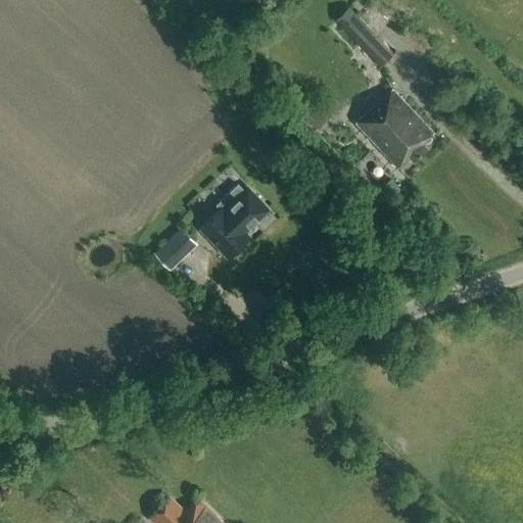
[(341,27),(379,67),(393,54),(354,14),(341,27)]
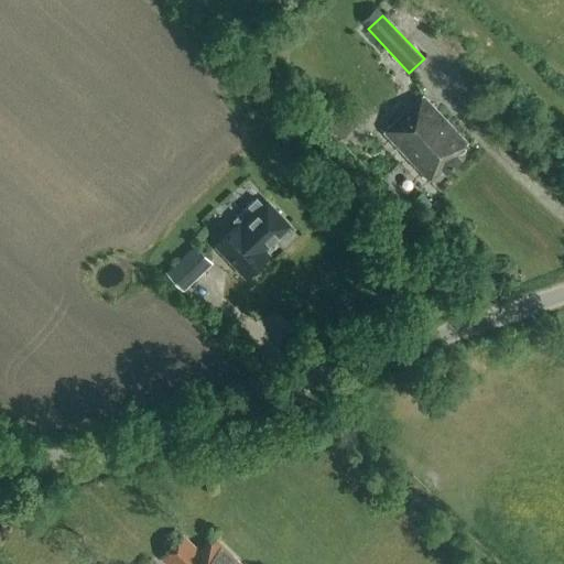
[(467,144),(423,97),(383,133),(429,181),(440,171),(444,175),(459,160),(455,155),(467,144)]
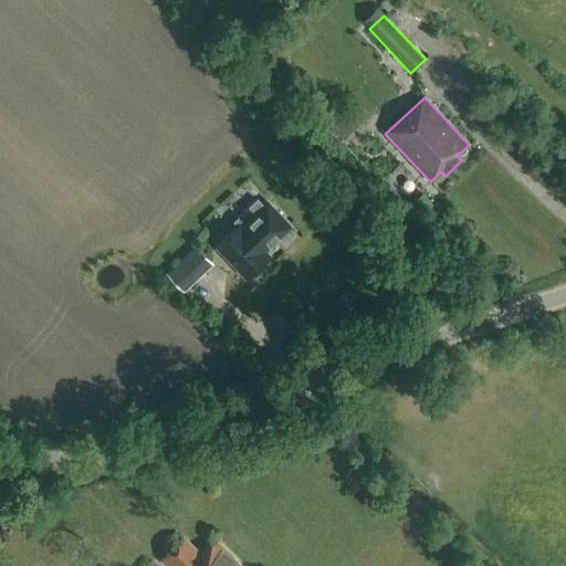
[(243,212),(234,221),(239,227),(218,245),(247,278),(270,258),(263,251),(290,227),(269,205),(265,208),(258,200),(243,212)]
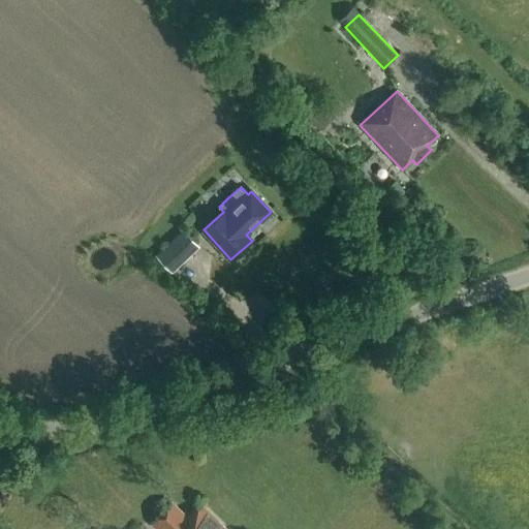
[(170,271),(197,245),(183,229),(156,255),(170,271)]
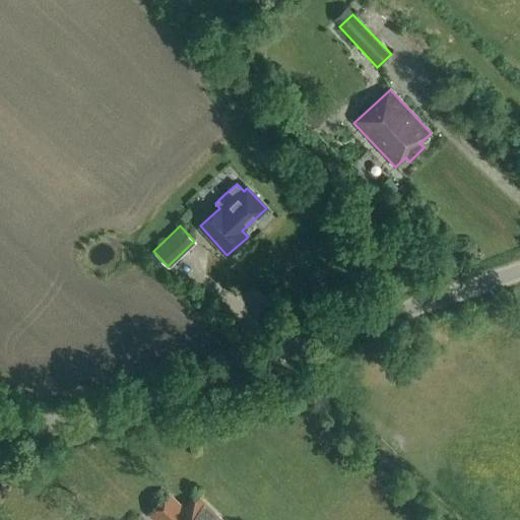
[(183,511),(168,496),(149,515),(154,519),(218,519),(195,497),(183,511)]
